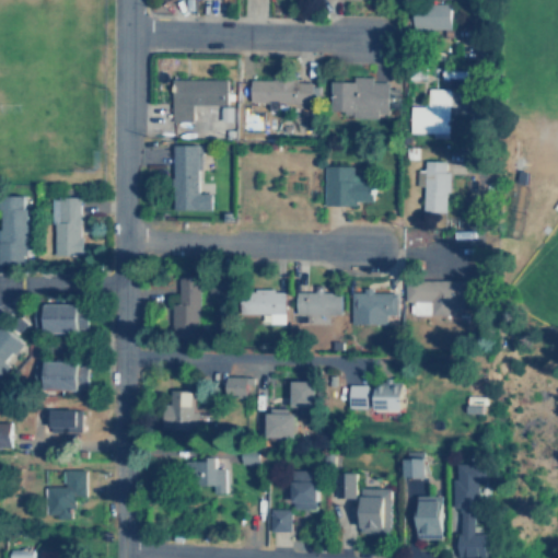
[(450,31),(450,2),(411,2),(411,31),(450,31)]
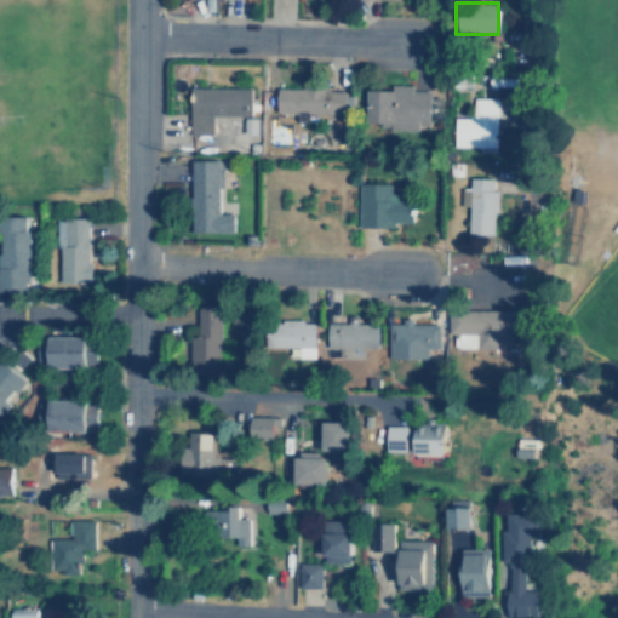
[(431,133),(433,92),(416,92),(416,86),(394,86),(394,92),(370,91),(368,125),(392,126),(392,132),(431,133)]
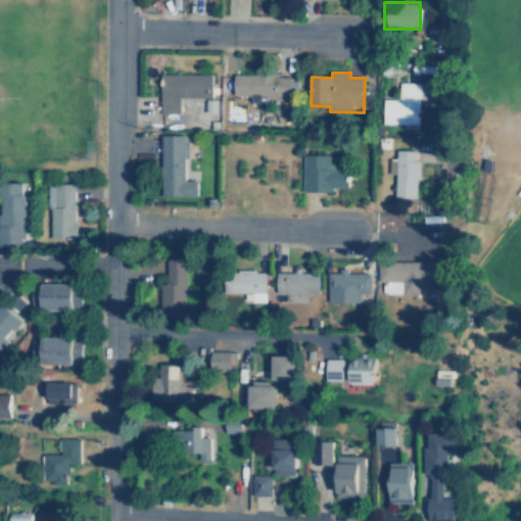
[(159,76),(159,114),(179,114),(179,100),(211,100),(211,76),(159,76)]
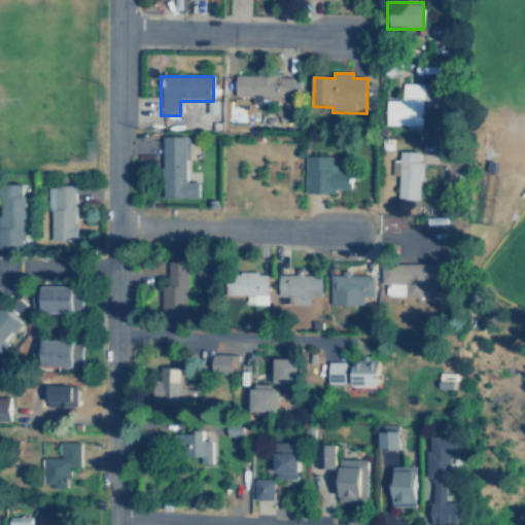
[(237,98),(255,98),(254,105),(266,106),(266,99),(296,99),(298,78),(238,77),(237,98)]
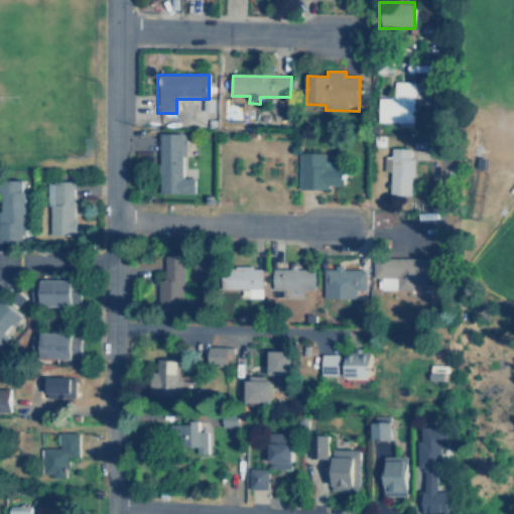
[(380,99),(379,123),(401,123),(400,128),(414,128),(415,83),(395,83),(395,99),(380,99)]
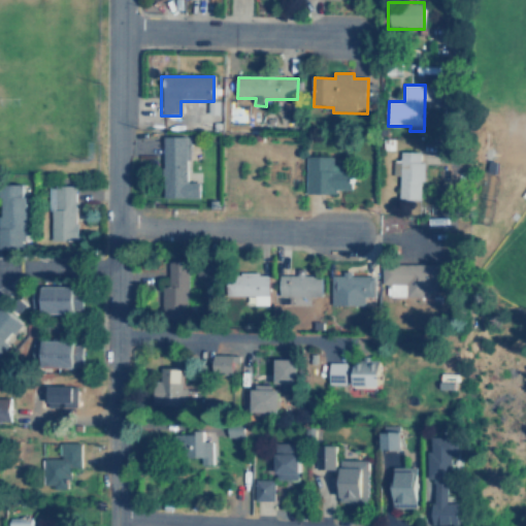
[(199,199),(199,183),(187,183),(187,137),(162,137),(162,199),(199,199)]
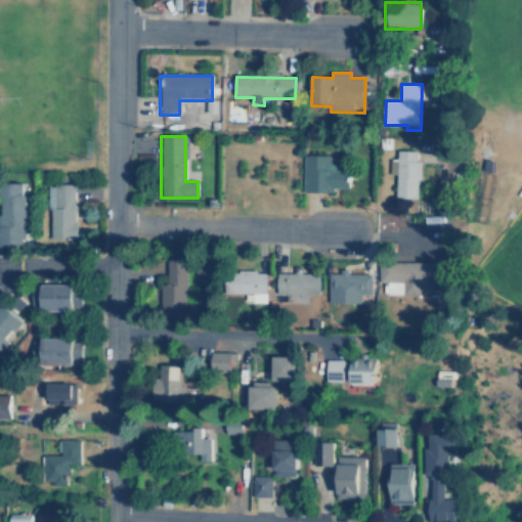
[(392,176),(398,176),(397,199),(421,200),(422,162),(419,162),(419,153),(399,151),(399,160),(392,160),(392,176)]
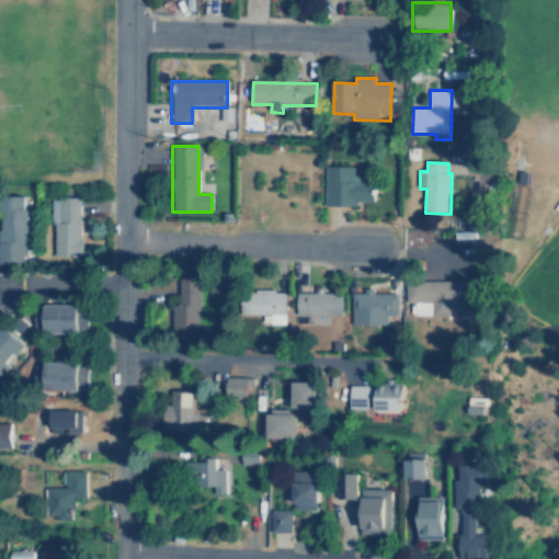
[(358,168),(328,168),(327,207),(360,207),(360,202),(374,203),(375,174),(357,174),(358,168)]
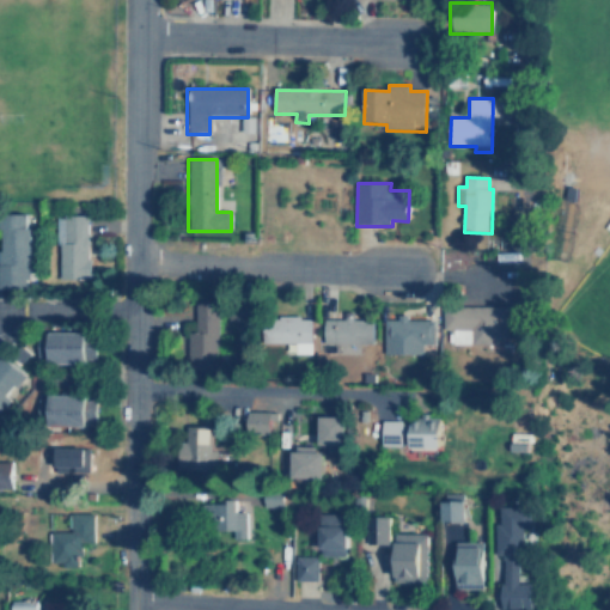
[(1,254),(1,293),(30,293),(30,282),(35,282),(35,230),(29,230),(29,217),(2,217),(2,241),(5,241),(5,254),(1,254)]
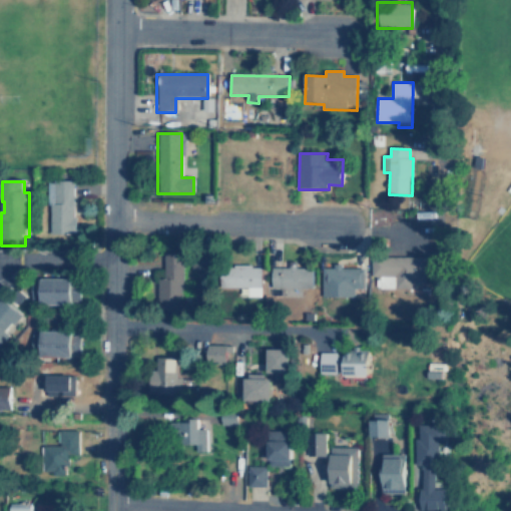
[(49,182),(50,234),(76,234),(76,181),(49,182)]
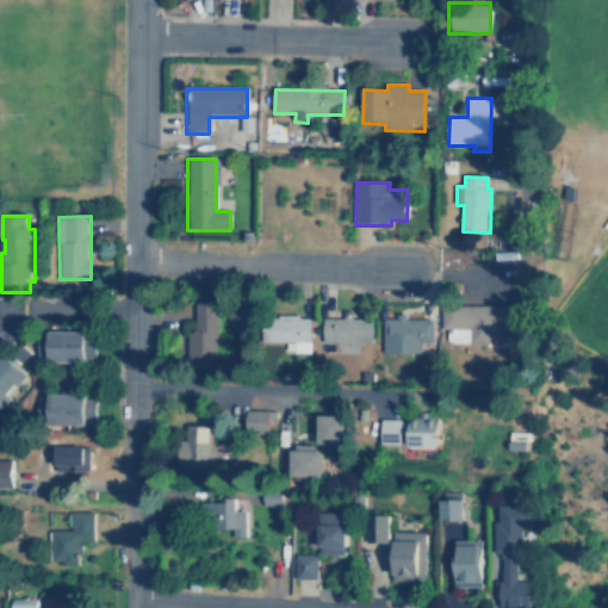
[(197,304),(197,333),(191,333),(191,370),(221,370),(219,304),(197,304)]
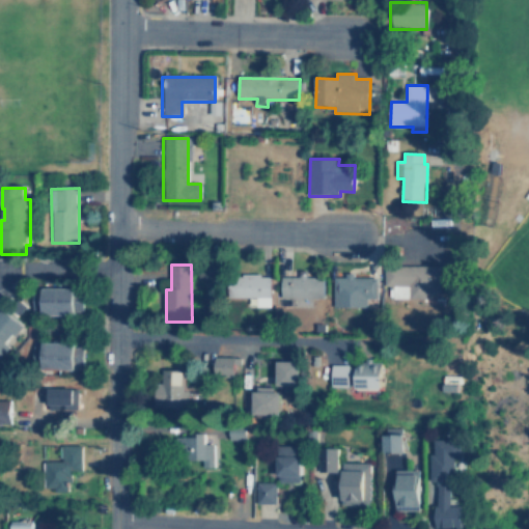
[(443,268),(387,267),(386,285),(421,286),(421,298),(442,298),(443,268)]
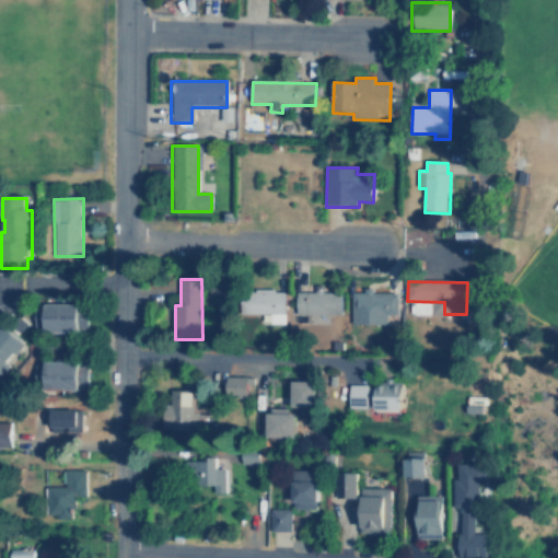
[(298,316),(343,317),(344,293),(325,293),(325,287),(317,287),(317,293),(298,292),(298,316)]
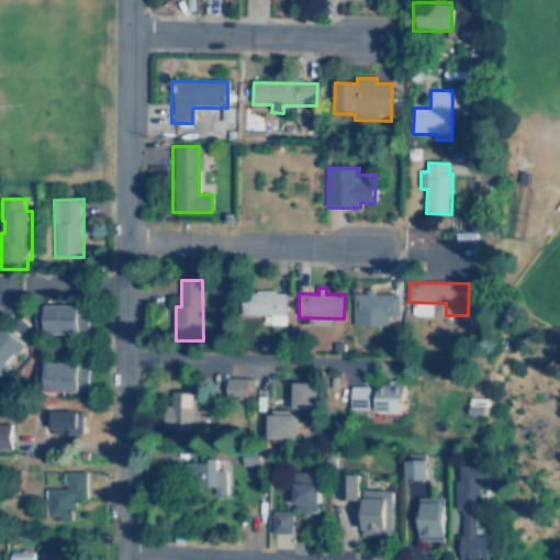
[(289,293),(243,292),(243,316),(273,316),(273,326),(288,326),(289,293)]
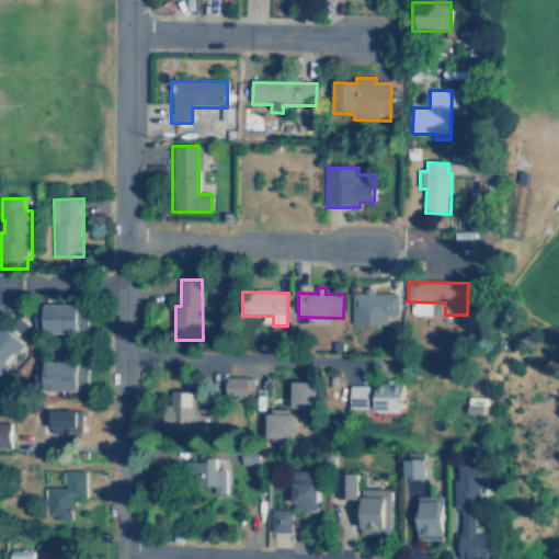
[(354,294),(354,326),(389,326),(389,316),(400,316),(400,294),(366,294),(354,294)]
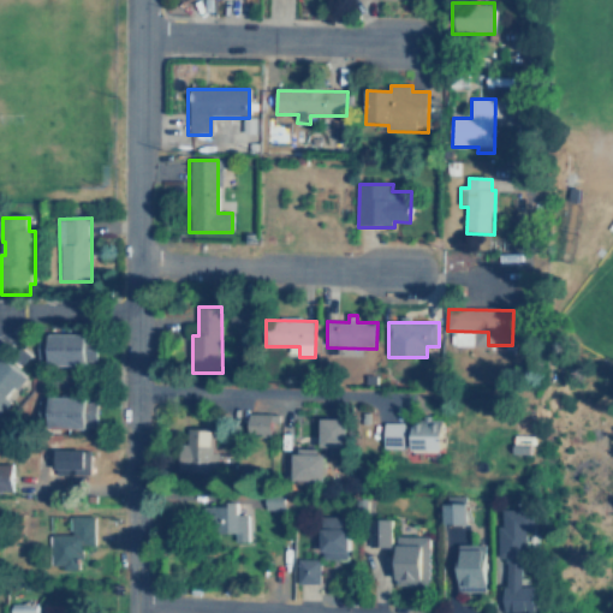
[(97,365),(97,337),(49,337),(51,367),(97,365)]
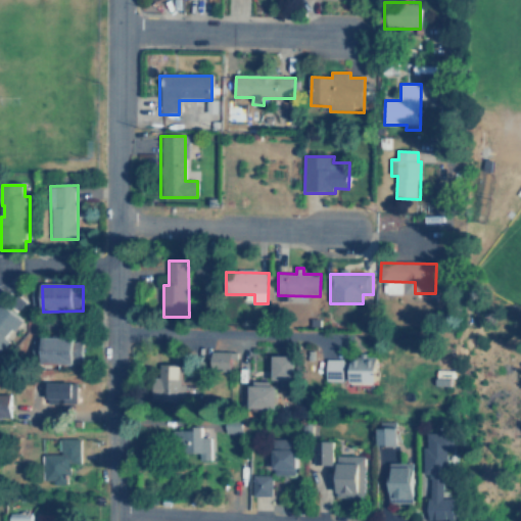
[(0,311),(6,304),(27,324),(17,333),(15,330),(6,339),(10,343),(0,353),(0,311)]
